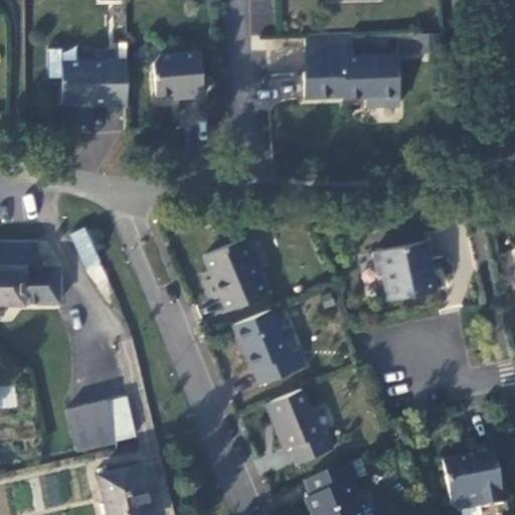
[(424,51),(447,50),(446,30),(424,31),(424,51)]
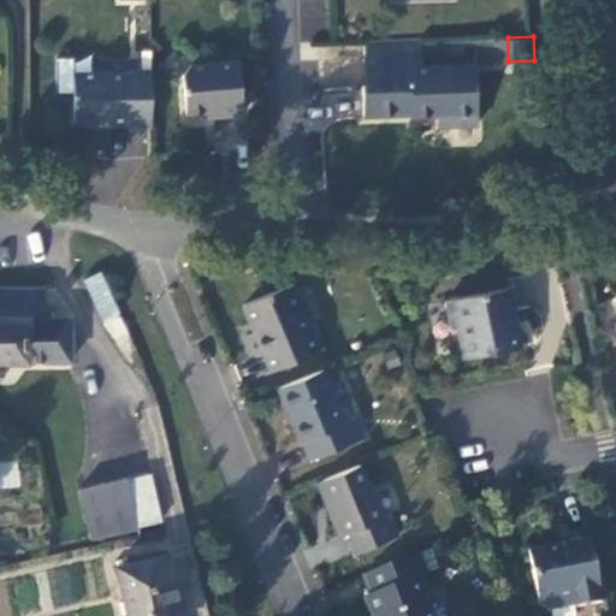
[(416,39),(363,41),(365,65),(362,65),(363,92),(361,92),(363,122),(436,118),(449,118),(450,129),(475,128),(472,70),(418,72),(416,39)]
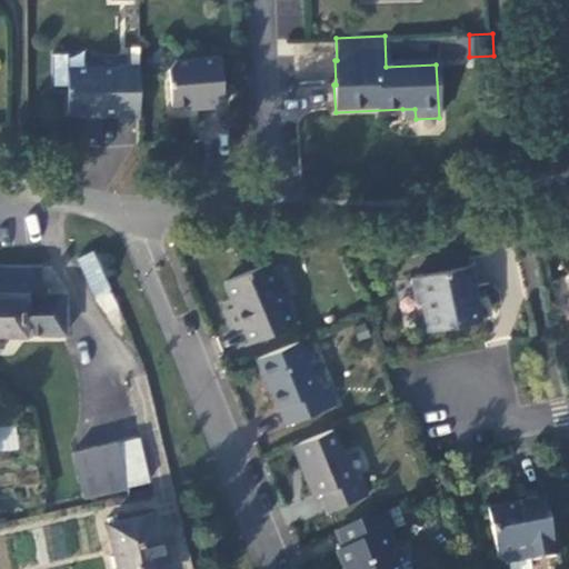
[(221,105),(218,53),(176,57),(166,68),(168,102),(196,100),(196,107),(221,105)]
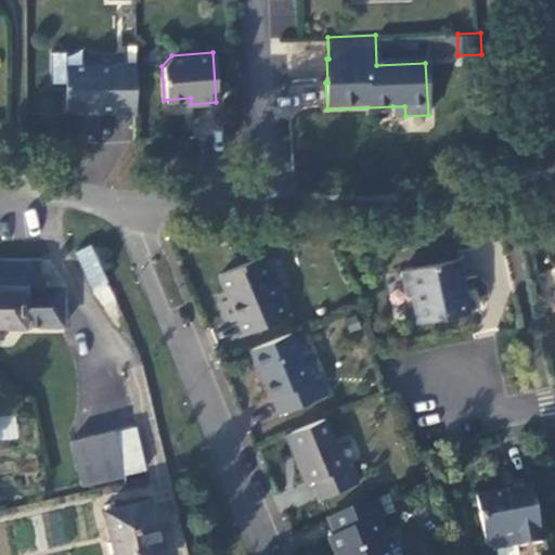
[(106,112),(132,114),(136,62),(60,64),(61,104),(77,104),(85,110),(106,112)]
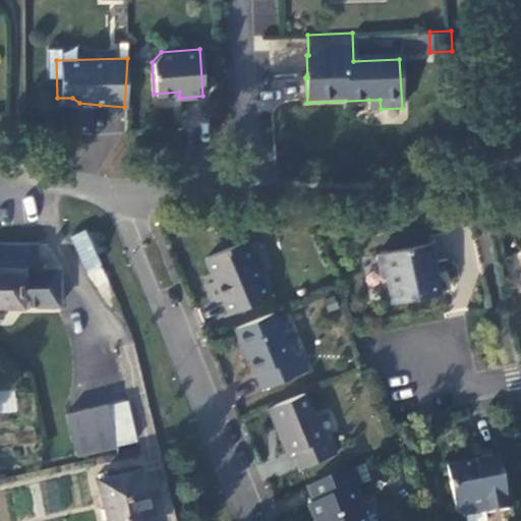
[(369,109),(381,109),(380,100),(368,100),(369,109)]
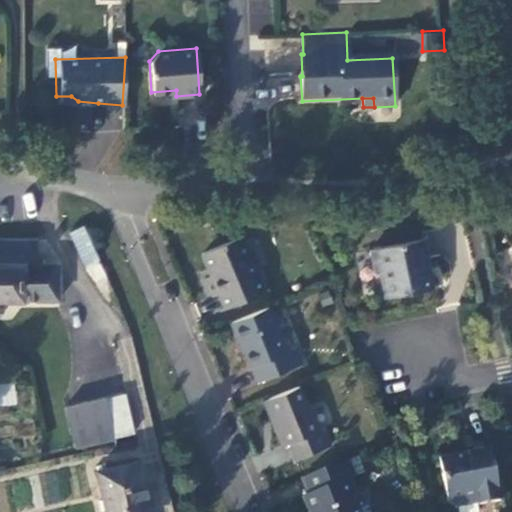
[(85,226),(70,232),(83,266),(98,260),(85,226)]
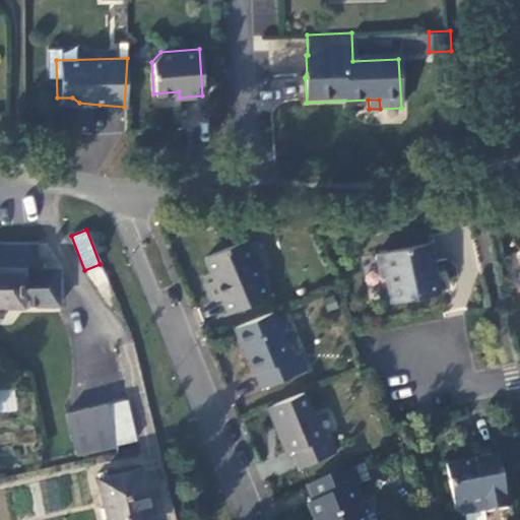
[(0,241),(0,264),(37,265),(35,240),(0,241)]
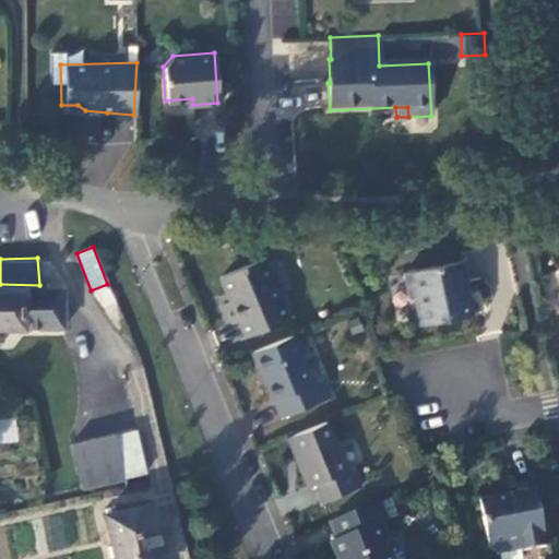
[(462,262),(402,273),(406,298),(415,297),(419,324),(472,316),(467,298),(460,294),(456,281),(464,274),(462,262)]
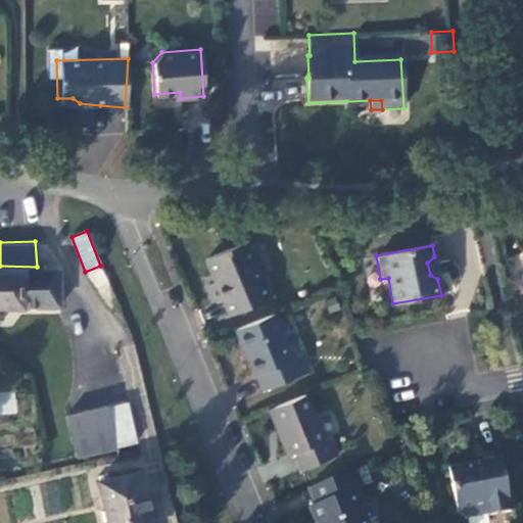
[(229,314),(270,298),(264,281),(256,284),(244,251),(210,264),(218,284),(214,285),(220,303),(225,302),(229,314)]
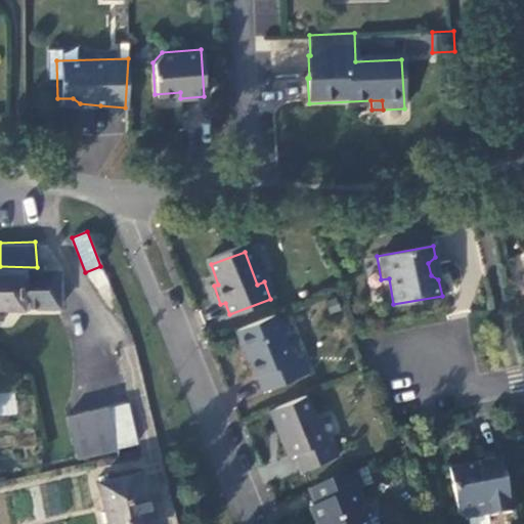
[(37,267),(0,266),(0,307),(61,308),(60,267),(37,267)]
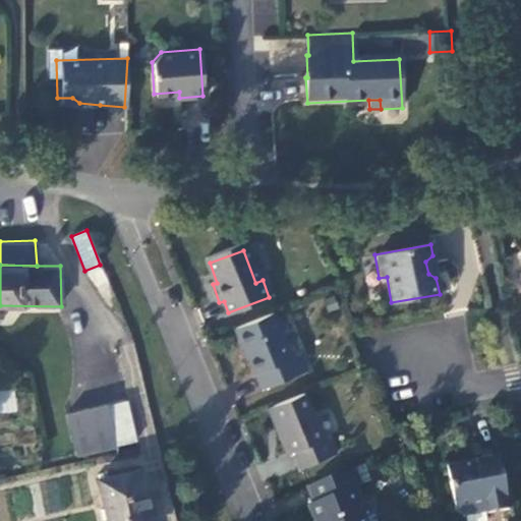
[(288,358),(271,315),(230,331),(237,347),(243,345),(261,389),(303,372),(297,355),(288,358)]
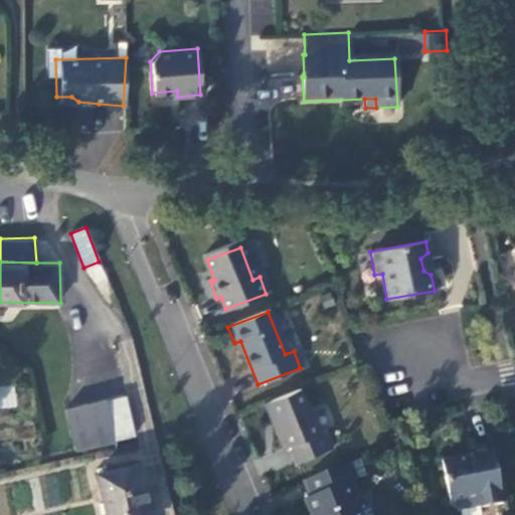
[(15,386),(0,386),(0,407),(16,408),(15,386)]
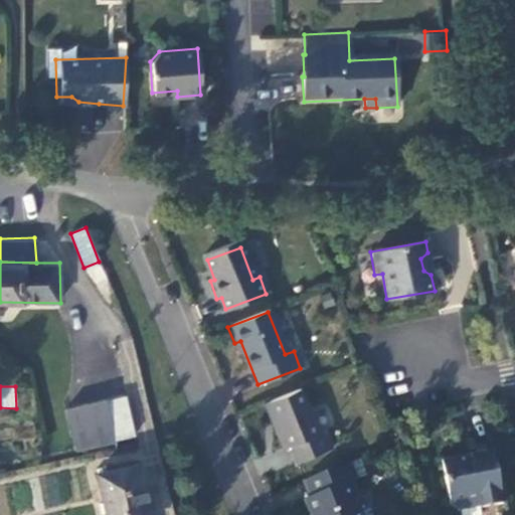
[(310,433),(293,389),(267,399),(279,430),(284,444),(291,441),(299,462),(326,451),(318,430),(310,433)]
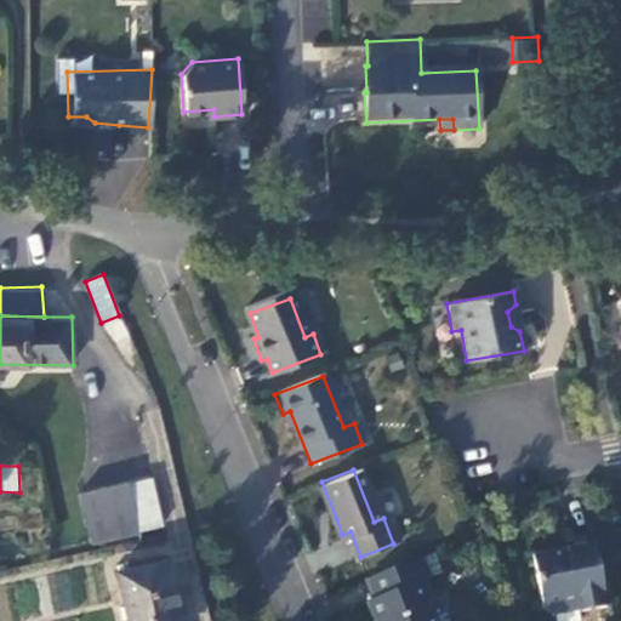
[(328,520),(336,518),(322,482),(313,485),(328,520)]
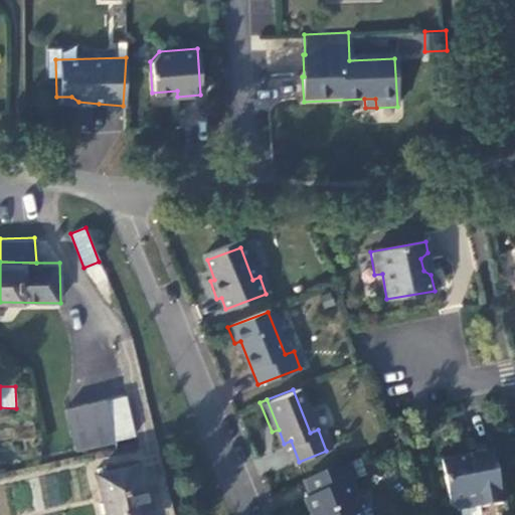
[(104,400),(63,408),(69,439),(110,431),(104,400)]
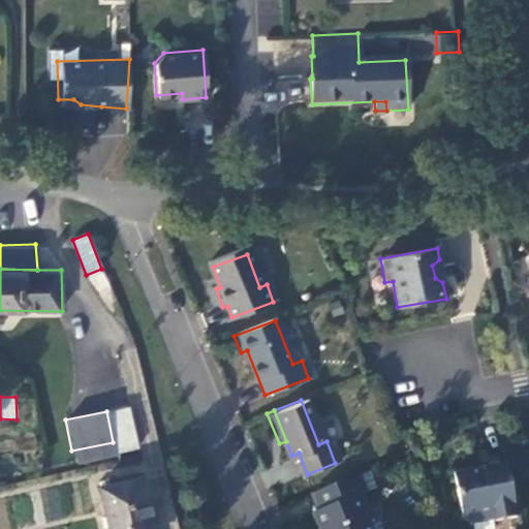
[(113,442),(71,450),(72,457),(114,448),(113,442)]
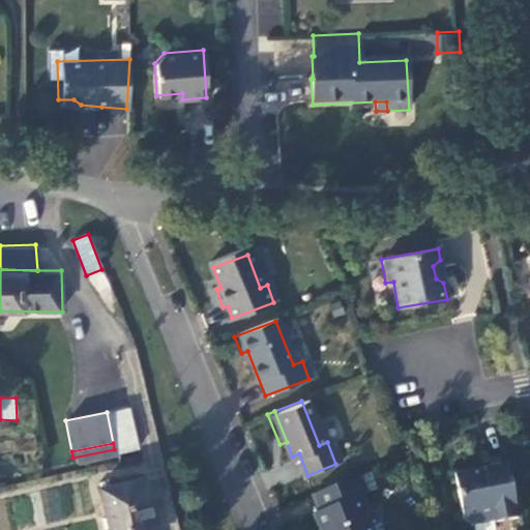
[(472,525),(514,517),(504,462),(493,464),(495,473),(476,477),(474,467),(451,471),(461,523),(468,522),(472,525)]
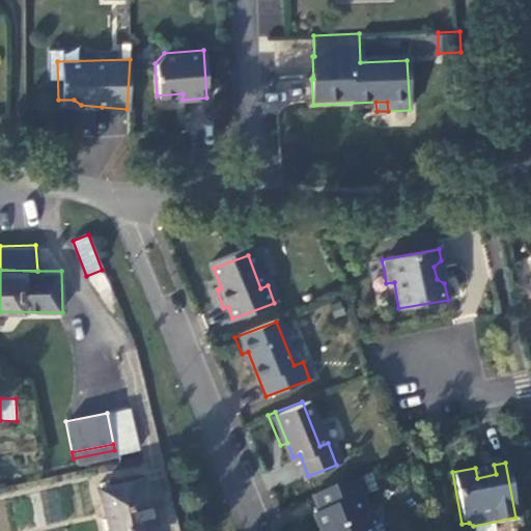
[(494,465),(475,468),(477,478),(496,474),(494,465)]
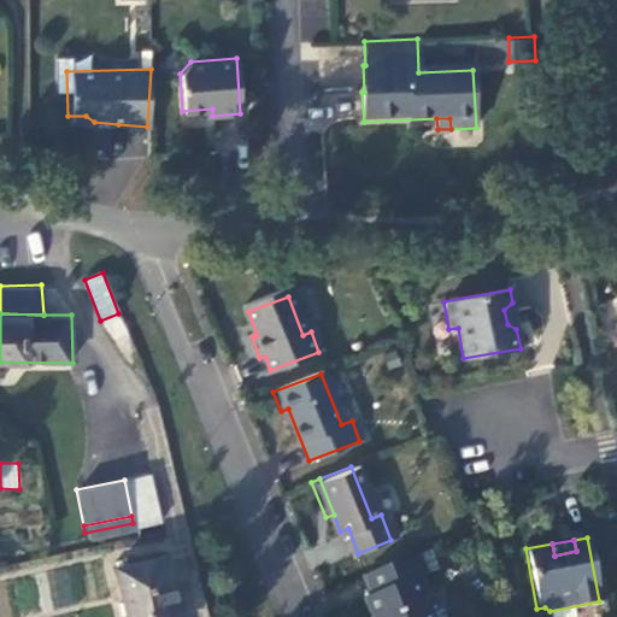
[(423,571),(417,553),(360,577),(366,593),(363,598),(369,616),(425,616),(423,609),(425,604),(417,580),(423,571)]
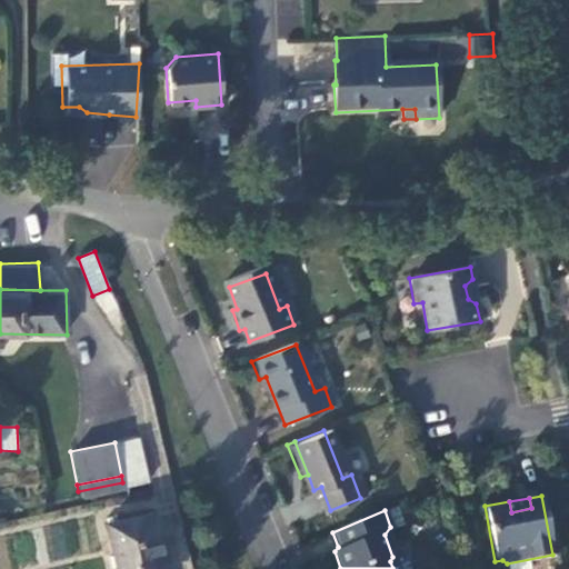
[(159,568),(148,519),(108,528),(117,568),(159,568)]
